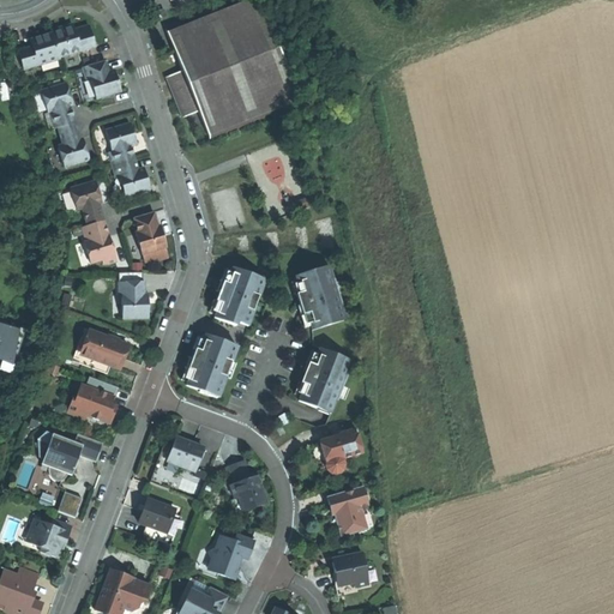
[(209,139),(299,109),(262,1),(172,30),(185,70),(199,112),(209,139)]
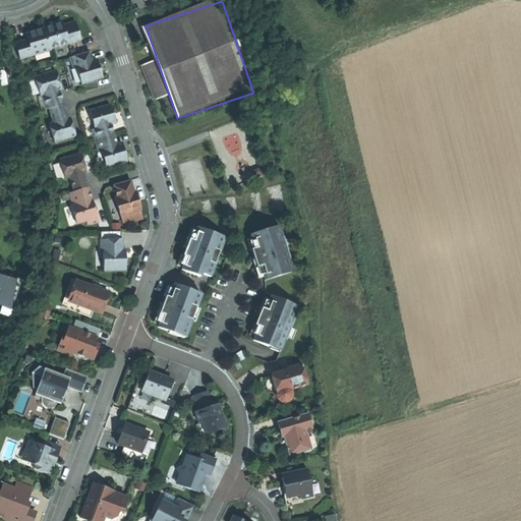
[(44,30),(50,50),(80,41),(77,33),(74,23),(62,26),(62,24),(53,26),(53,24),(43,27),(44,30)]
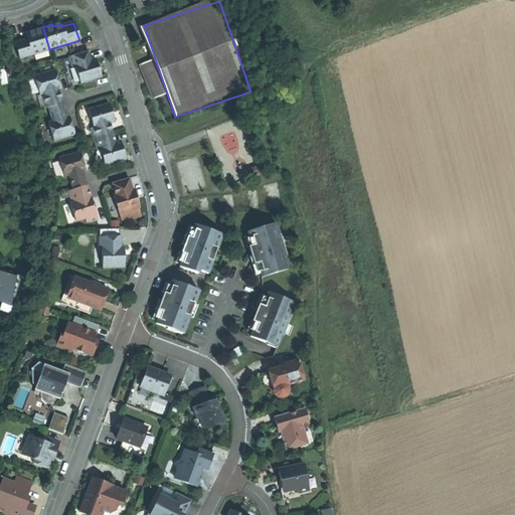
[(19,60),(49,51),(49,49),(43,29),(33,32),(25,34),(26,40),(14,44),(19,60)]
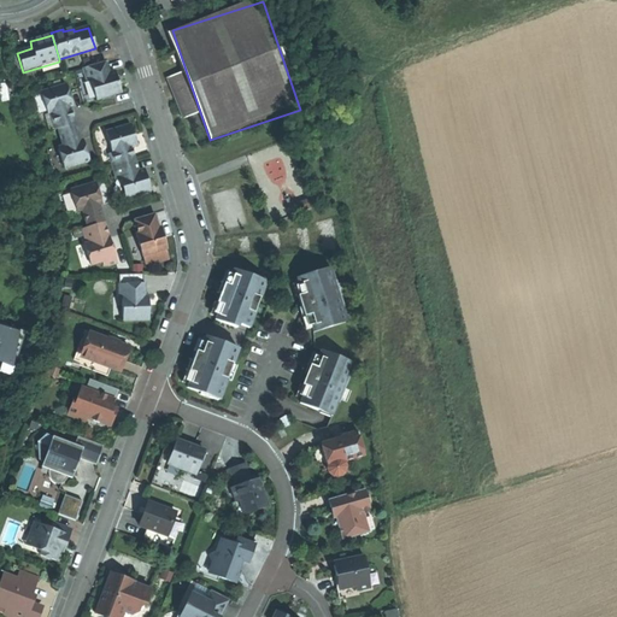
[(105,63),(81,70),(84,82),(89,81),(95,101),(121,94),(117,83),(113,72),(109,74),(105,63)]
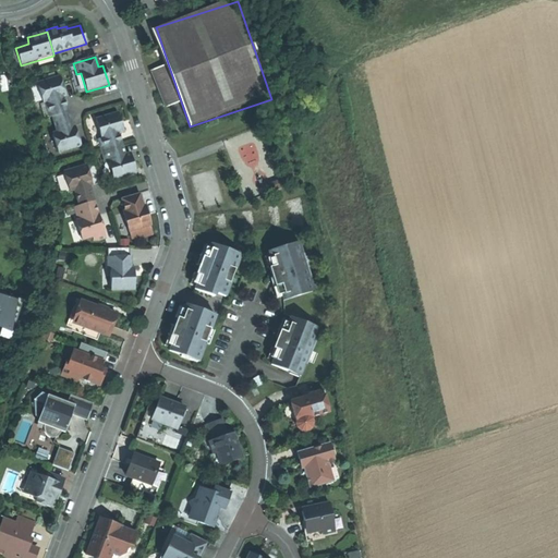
[(181,101),(168,63),(155,68),(168,106),(181,101)]
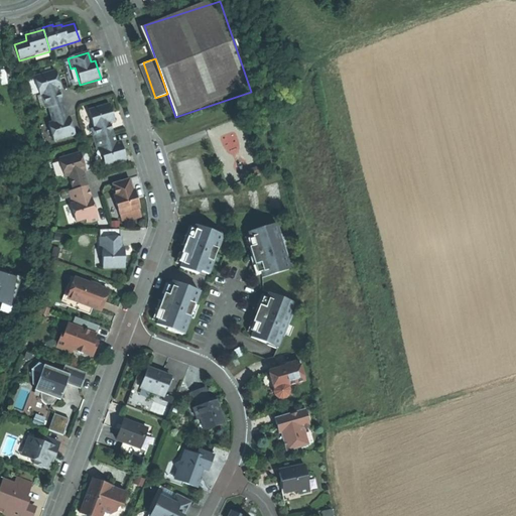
[(47,109),(62,105),(59,97),(57,90),(59,90),(54,72),(34,78),(39,96),(40,96),(45,110),(47,109)]
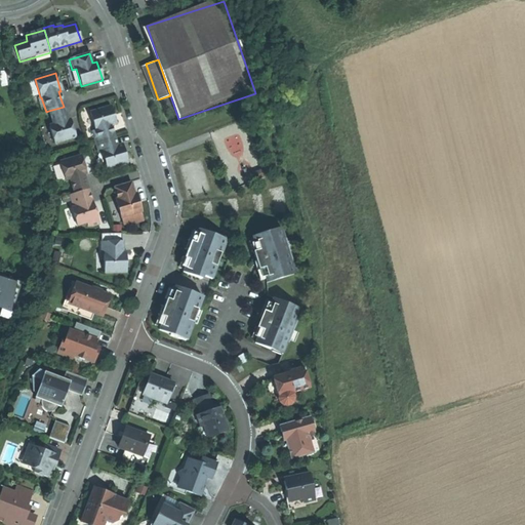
[(90,131),(93,143),(114,136),(111,125),(116,124),(113,116),(110,106),(89,112),(94,129),(90,131)]
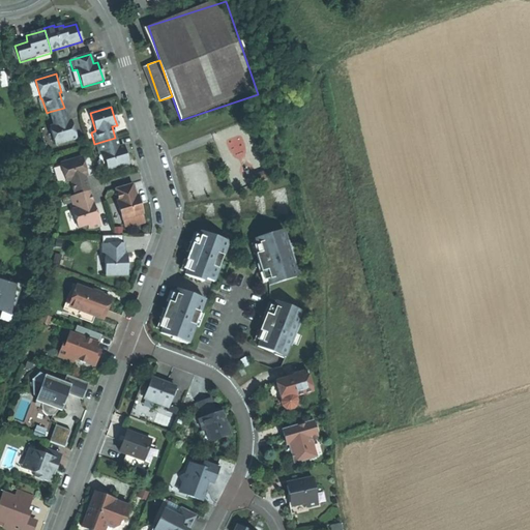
[(64,108),(49,112),(53,126),(50,127),(55,146),(76,140),(70,121),(68,122),(66,116),(64,108)]
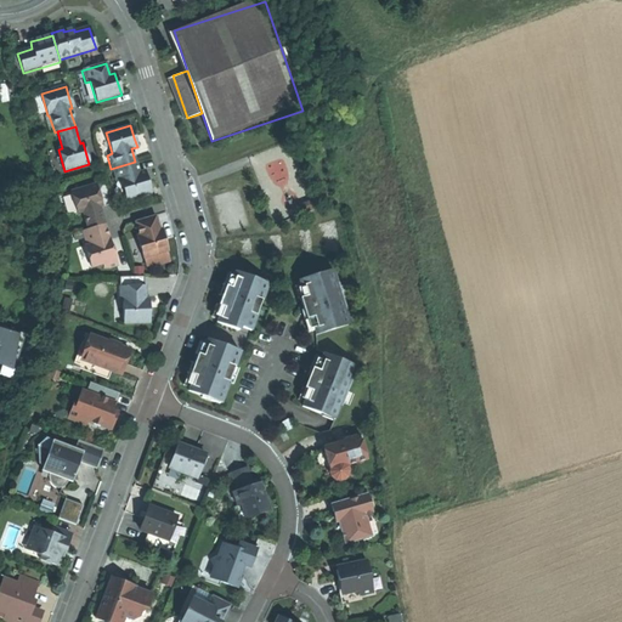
[(135,162),(111,169),(114,180),(119,179),(125,199),(151,192),(147,181),(143,170),(139,171),(135,162)]
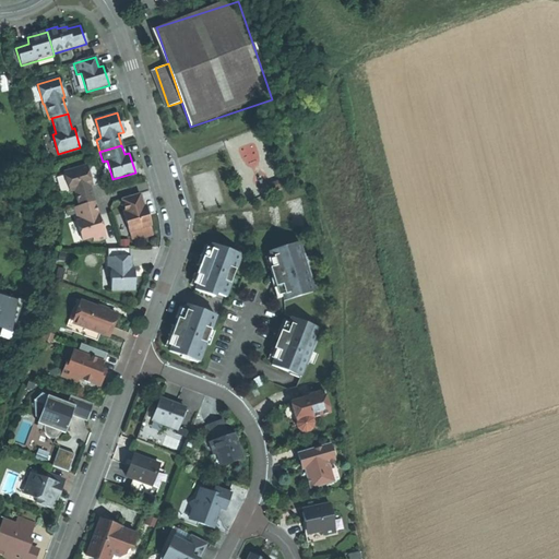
[(79,206),(94,202),(91,192),(90,187),(91,186),(85,166),(63,173),(69,193),(74,191),(79,206)]
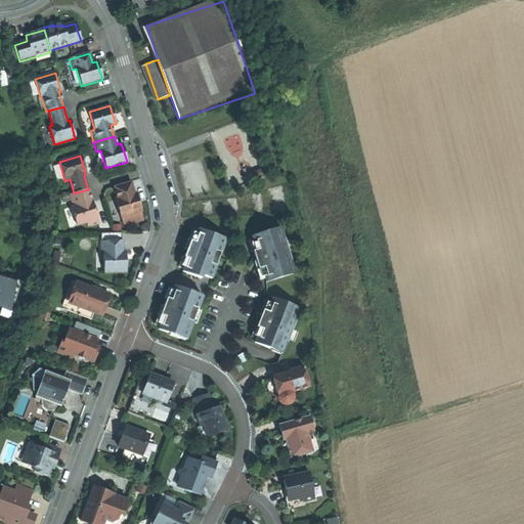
[(134,194),(130,182),(113,187),(117,200),(115,200),(120,218),(121,218),(127,216),(139,213),(141,212),(137,201),(135,193),(134,194)]
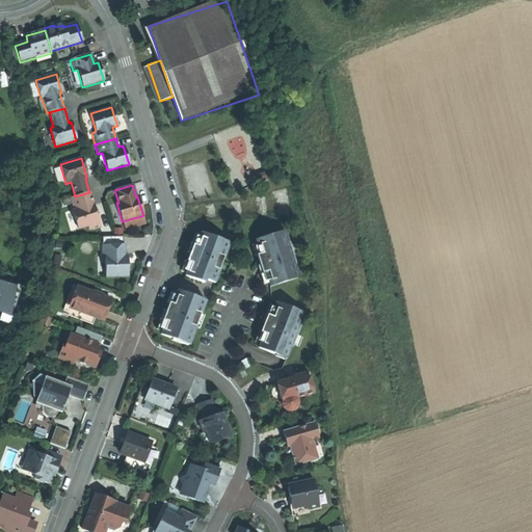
[(91,201),(89,192),(75,196),(71,198),(74,210),(72,211),(77,230),(87,227),(88,231),(100,228),(91,201)]
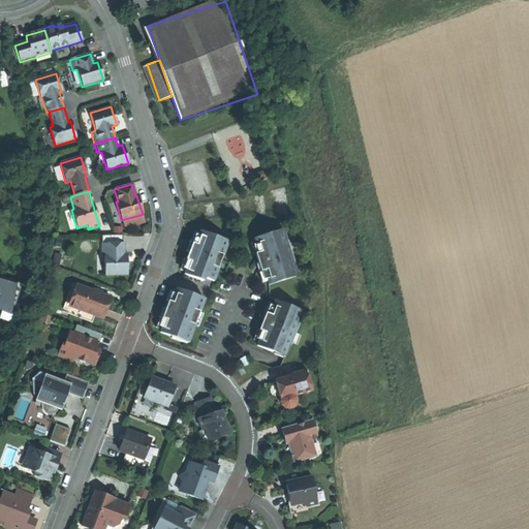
[(144,225),(141,215),(128,218),(130,225),(131,229),(144,225)]
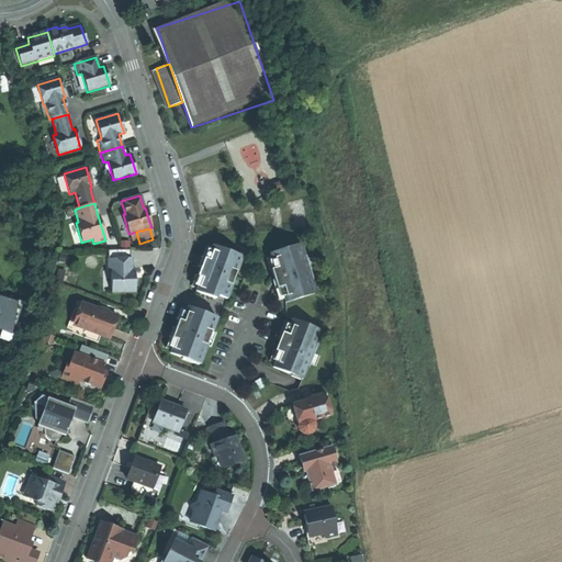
[(312,281),(305,257),(304,257),(300,245),(298,245),(298,244),(288,247),(289,248),(269,254),(274,269),(270,270),(273,280),(277,289),(280,288),(284,303),(315,294),(311,281),(312,281)]
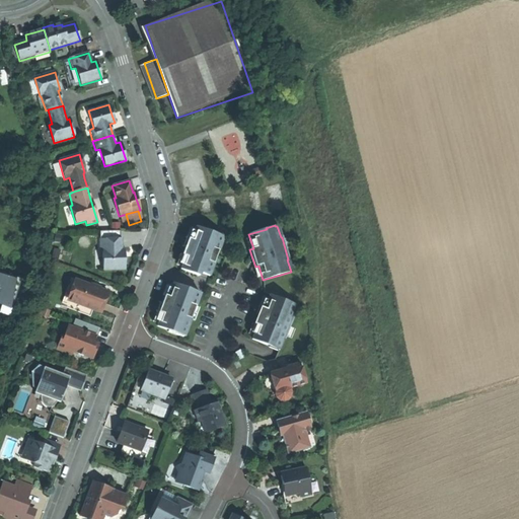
[(209,277),(223,237),(222,237),(222,236),(207,230),(207,232),(196,228),(195,230),(191,240),(188,239),(184,248),(181,255),(184,257),(180,268),(180,270),(199,277),(200,274),(209,277)]
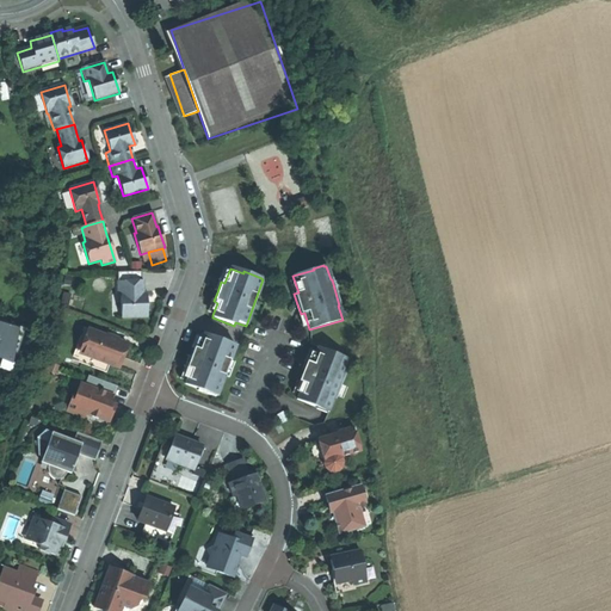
[(141,272),(117,273),(117,295),(121,295),(122,319),(147,318),(146,303),(146,294),(143,294),(142,282),(141,282),(141,272)]
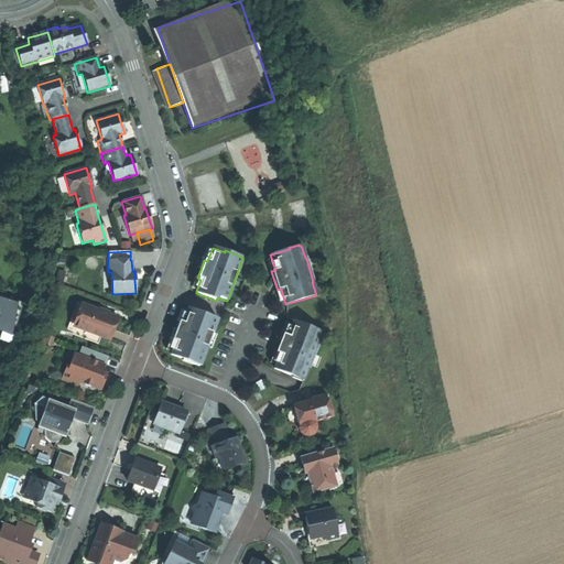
[(0,338),(7,342),(18,302),(0,296),(0,338)]
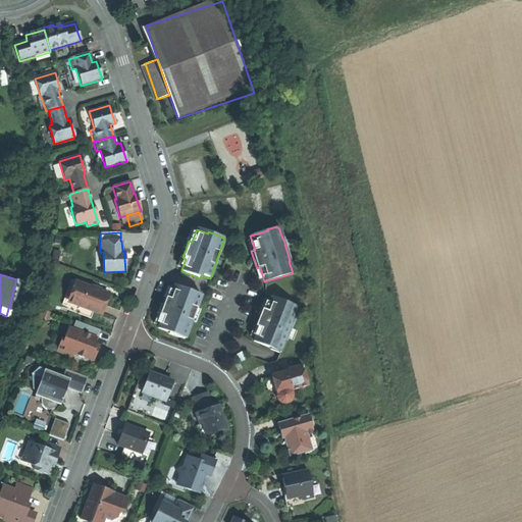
[(108,295),(77,283),(70,304),(100,315),(104,305),(108,295)]
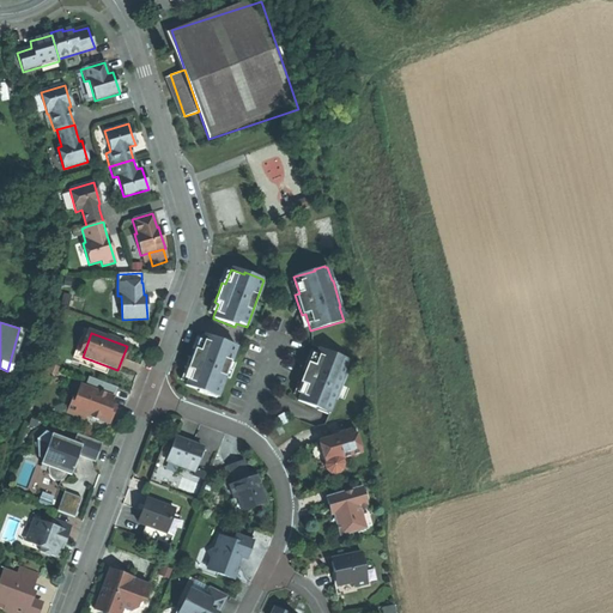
[(236,347),(204,335),(202,339),(198,351),(194,350),(190,359),(187,369),(190,371),(186,383),(184,386),(198,390),(198,393),(216,399),(216,398),(217,398),(236,347)]
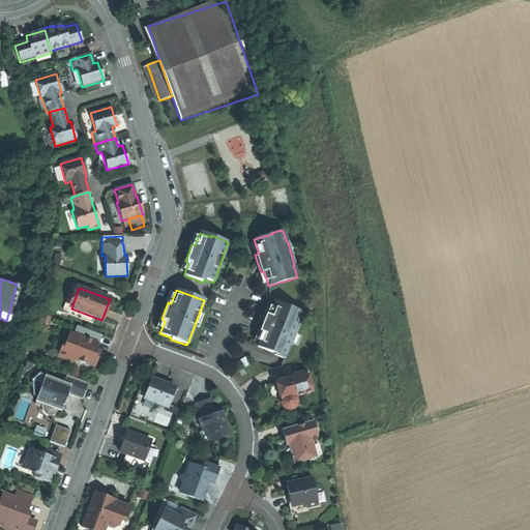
[(302,313),(274,302),(269,316),(266,315),(262,324),(259,331),(262,333),(257,347),(285,358),(289,347),(290,347),(299,325),(297,325),(302,313)]
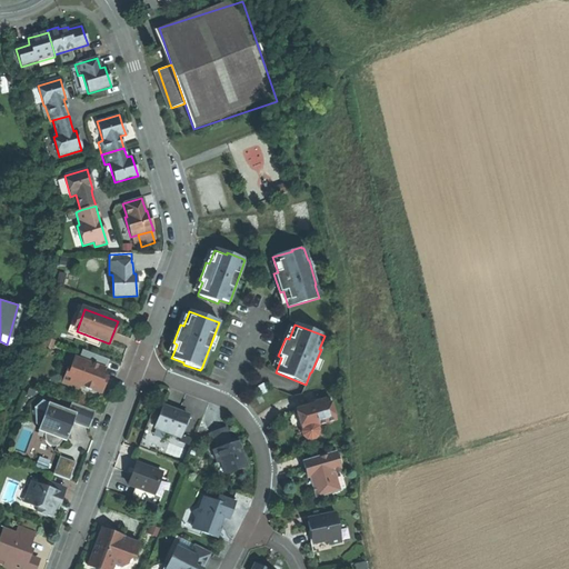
[(102,376),(108,360),(82,350),(79,359),(73,357),(69,371),(72,372),(68,386),(78,390),(79,387),(101,395),(105,385),(102,383),(105,377),(102,376)]
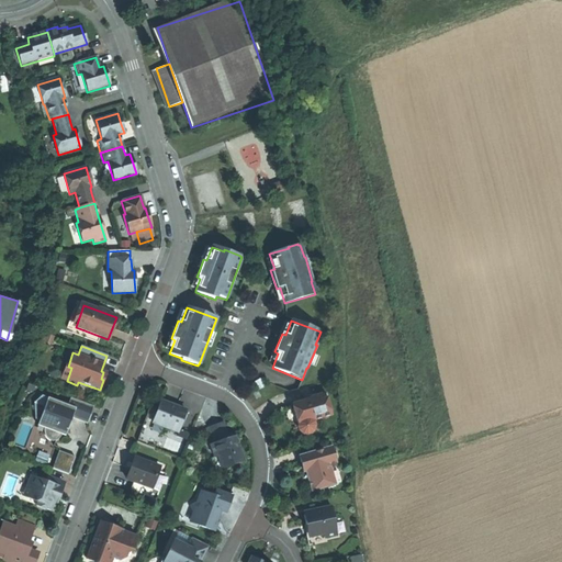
[(60,379),(67,381),(71,368),(68,367),(66,366),(60,379)]
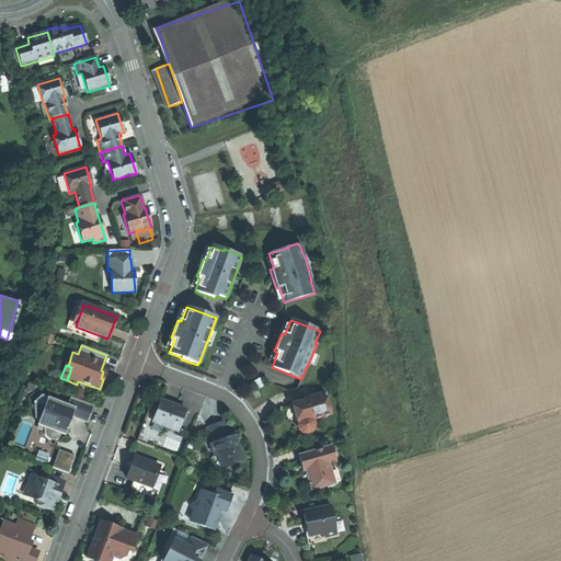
[(260,396),(254,388),(250,391),(256,399),(260,396)]
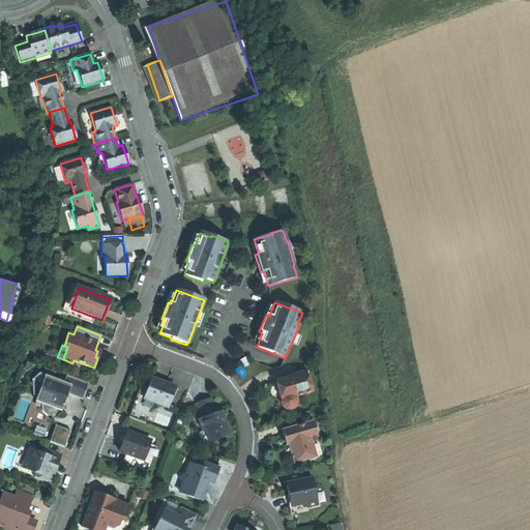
[(292,377),(274,382),(278,393),(281,401),(281,403),(282,407),(285,410),(289,410),(293,409),(295,406),(296,402),(295,398),(307,393),(311,387),(306,372),(292,376),(292,377)]
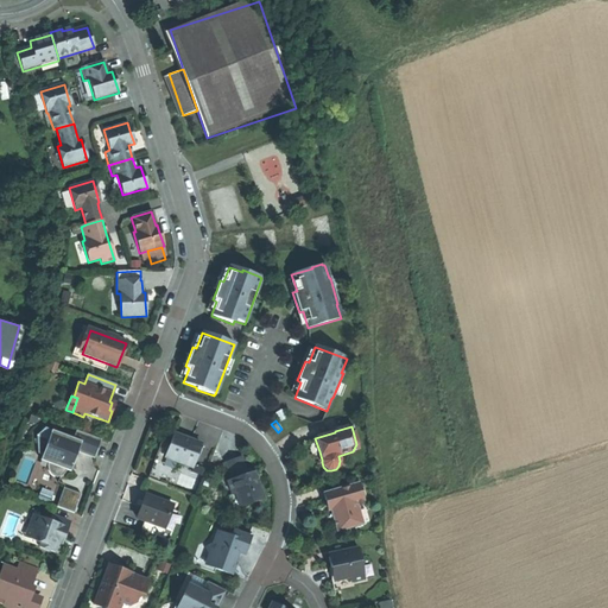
[(94,458),(101,439),(76,430),(74,439),(52,431),(48,441),(37,436),(37,454),(42,456),(40,461),(46,463),(46,466),(46,470),(49,475),(52,477),(54,477),(59,477),(63,475),(64,473),(65,470),(70,472),(74,460),(77,453),(94,458)]
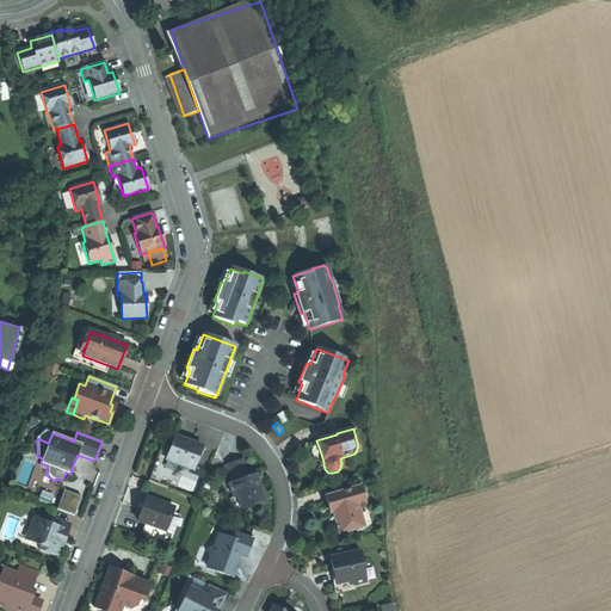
[(189,443),(174,437),(165,461),(192,470),(201,446),(189,443)]
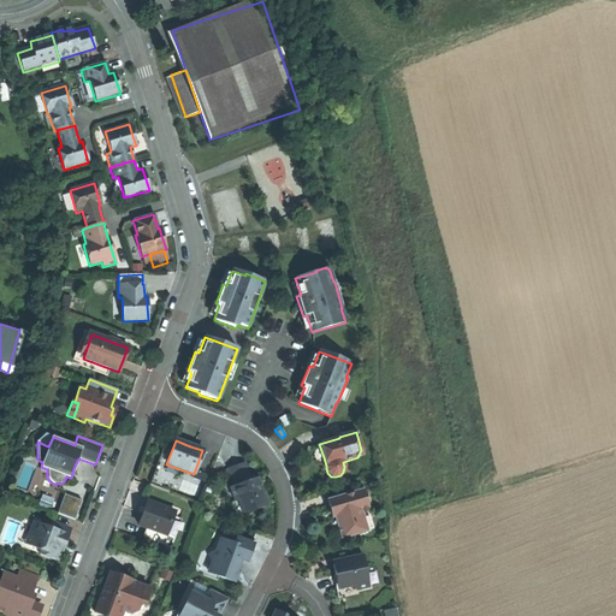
[(229,469),(235,486),(250,481),(244,463),(229,469)]
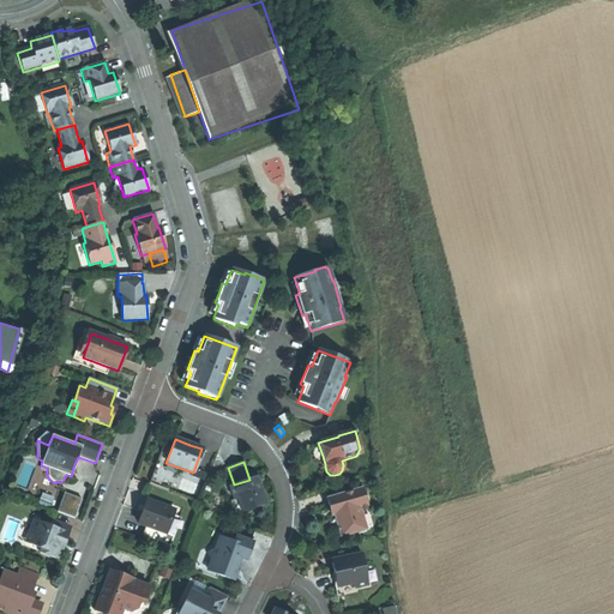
[(234,485),(229,487),(234,500),(238,499),(241,509),(264,501),(260,491),(258,485),(256,477),(250,480),(234,485)]
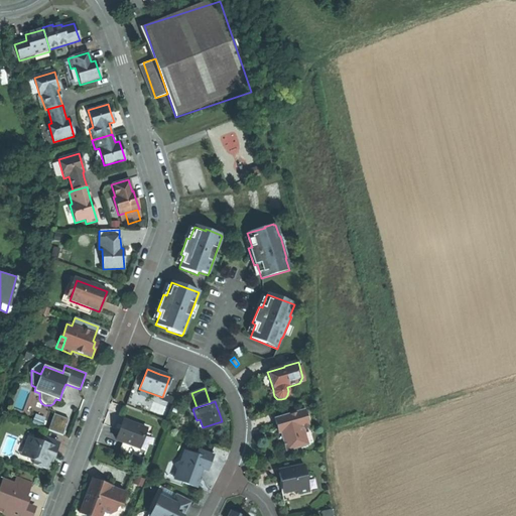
[(303,410),(280,417),(275,426),(276,429),(277,429),(281,430),(282,432),(283,437),(285,441),(282,442),(284,448),(286,447),(287,450),(306,445),(302,430),(308,428),(307,425),(303,410)]
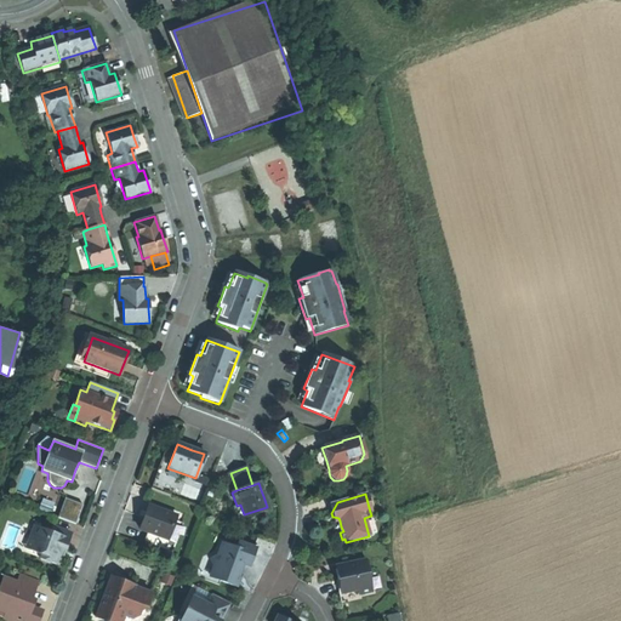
[(79,522),(84,502),(64,496),(58,517),(79,522)]
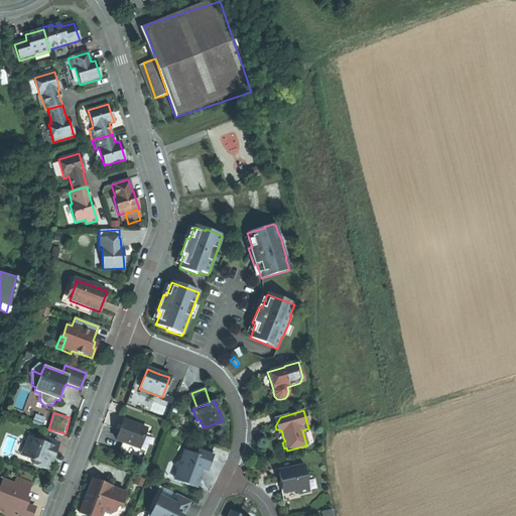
[(31,424),(41,428),(43,422),(33,418),(31,424)]
